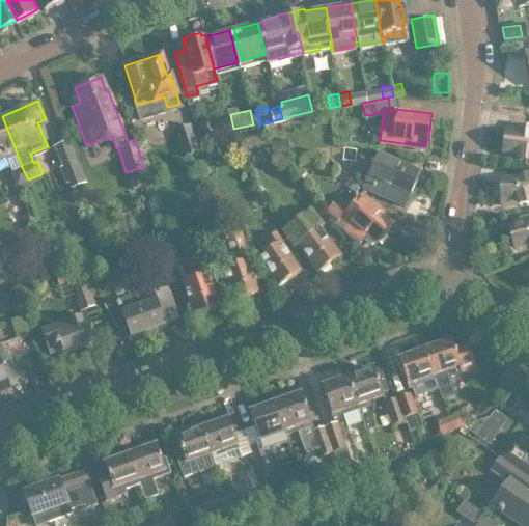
[(0,166),(9,162),(14,170),(10,172),(16,185),(28,180),(22,167),(17,154),(17,153),(2,116),(0,116),(0,166)]
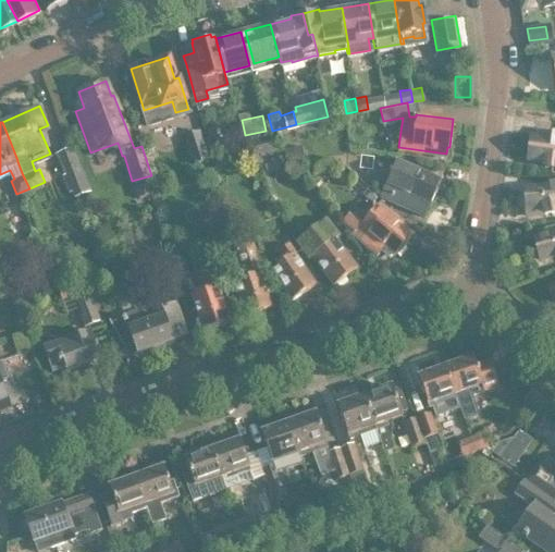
[(192,159),(208,154),(199,126),(183,132),(192,159)]
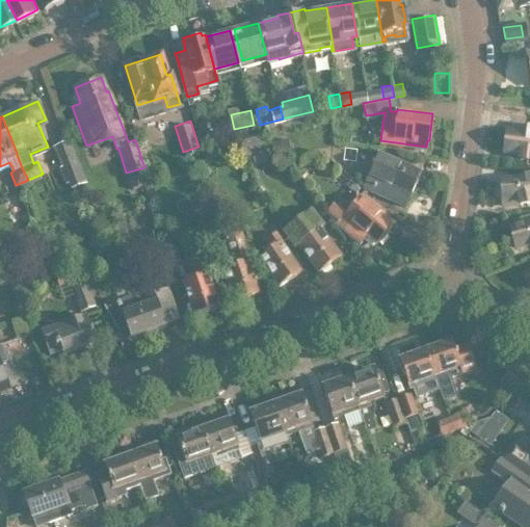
[(520,156),(529,157),(529,124),(517,123),(515,129),(507,127),(504,149),(520,151),(520,156)]
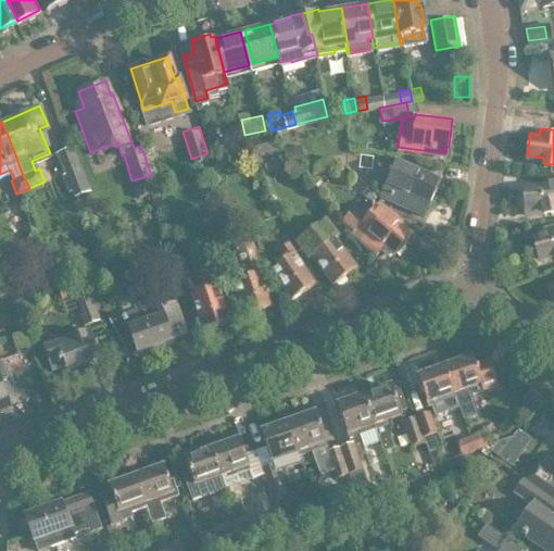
[(257,135),(261,149),(279,145),(276,130),(257,135)]
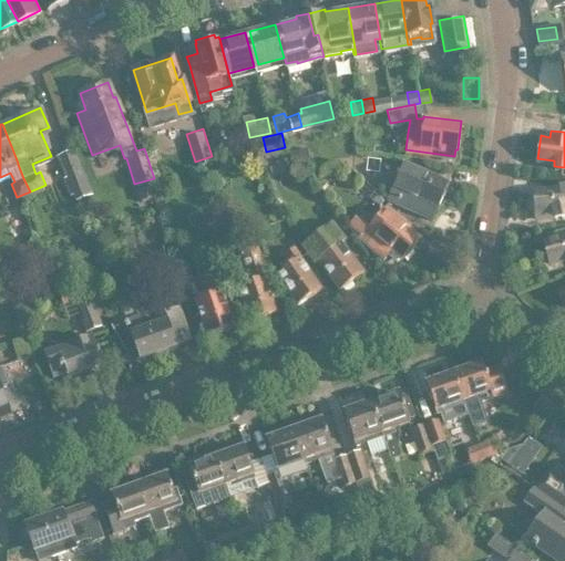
[(267,159),(266,152),(263,137),(247,141),(252,163),(267,159)]
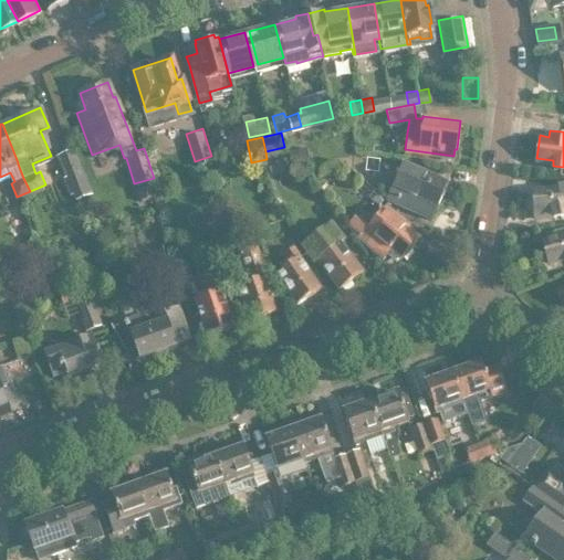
[(292,165),(310,162),(306,145),(289,148),(292,165)]
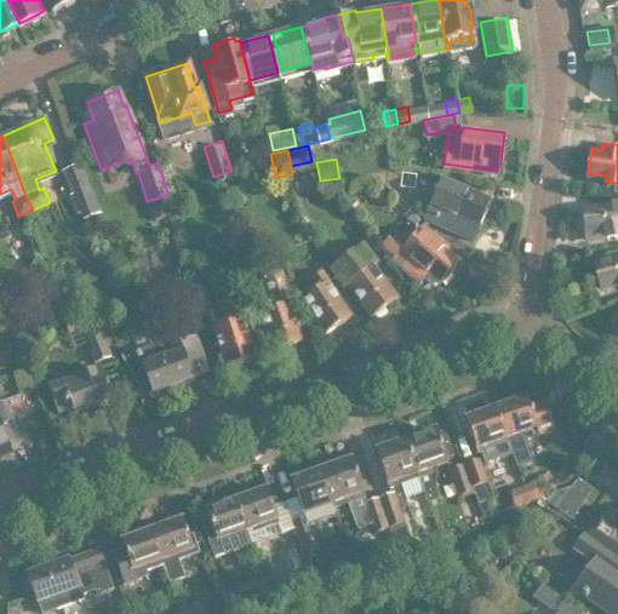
[(89,214),(101,210),(83,160),(66,166),(74,190),(69,191),(75,210),(86,206),(89,214)]
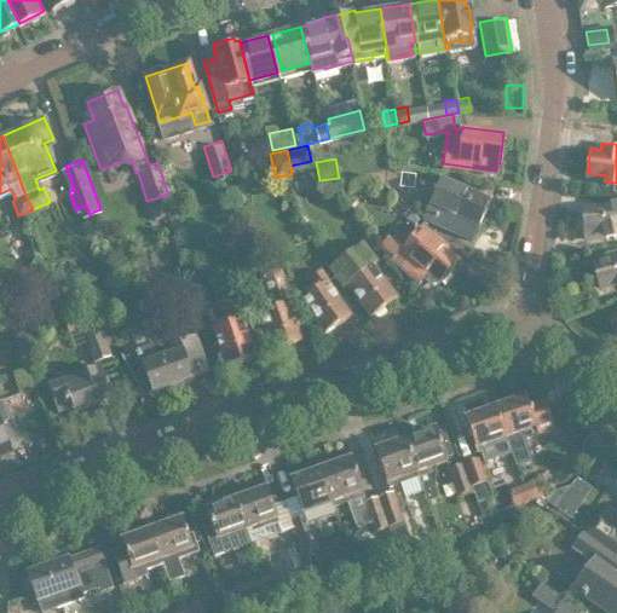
[(436,215),(434,220),(471,236),(489,195),(439,173),(424,210),(436,215)]
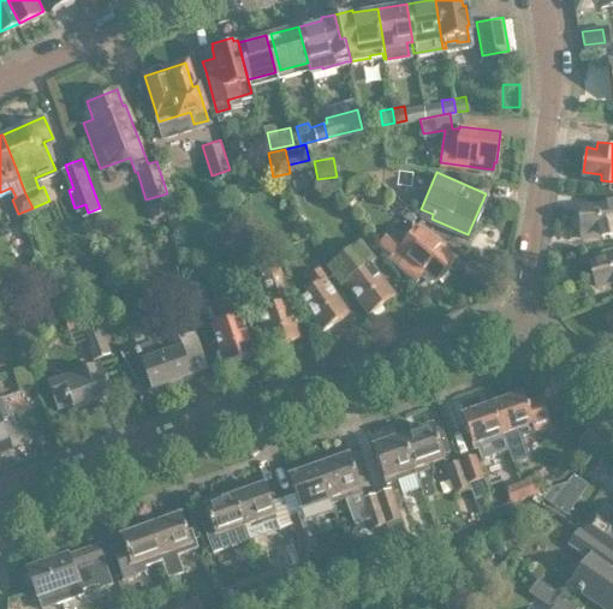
[(612,197),(596,199),(596,198),(577,199),(579,238),(601,236),(601,234),(612,233),(612,197)]
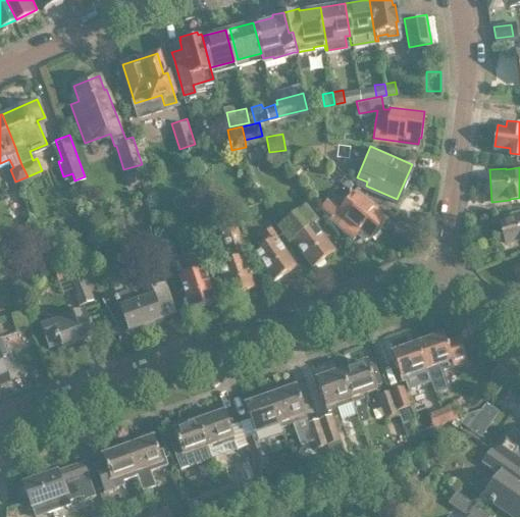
[(339,179),(349,189),(354,182),(344,172),(339,179)]
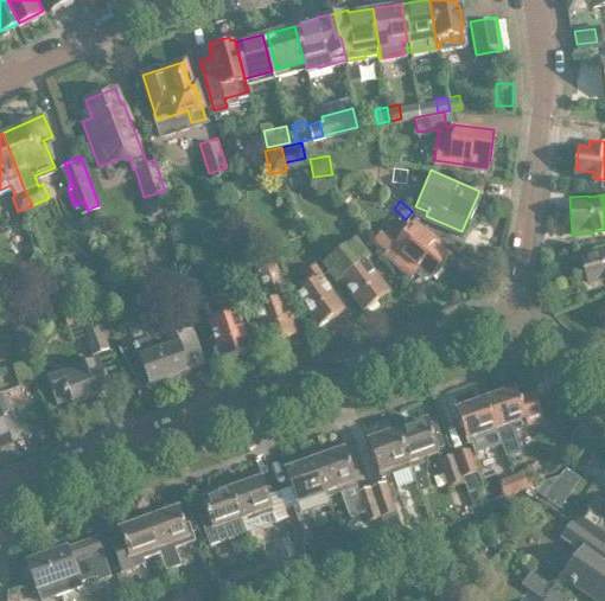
[(419,267),(430,276),(431,275),(450,254),(420,227),(406,242),(397,234),(387,224),(374,238),(384,253),(383,254),(409,277),(419,267)]
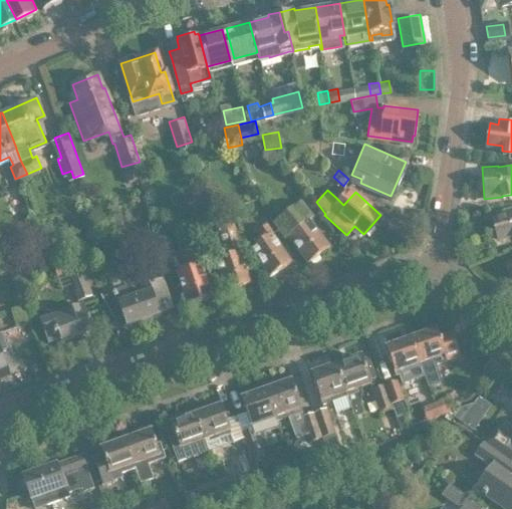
[(329,244),(308,217),(312,214),(300,199),(272,220),(284,236),(287,233),(308,260),(329,244)]
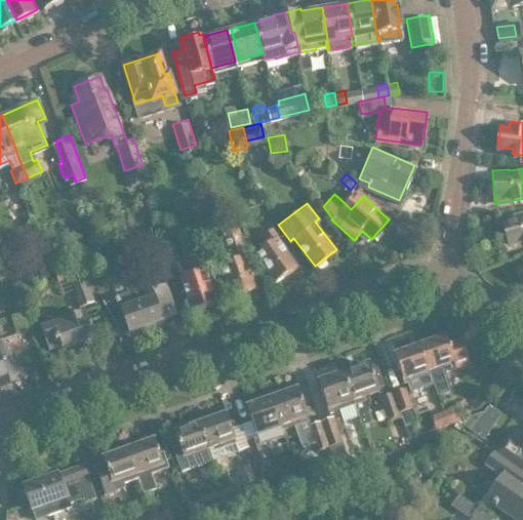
[(522,214),(503,221),(508,240),(522,236),(522,214)]
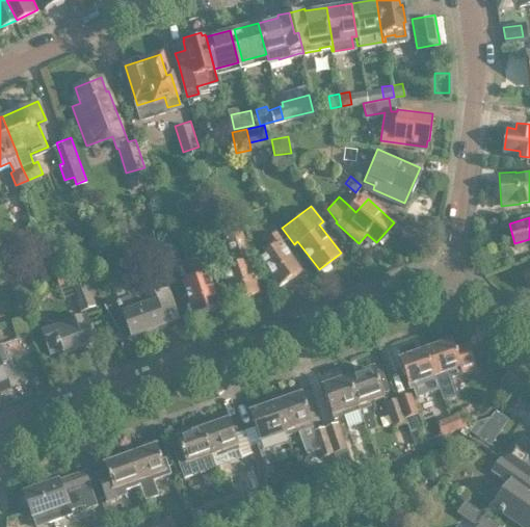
[(280,283),(300,268),(280,239),(282,238),(275,229),(265,236),(271,244),(259,255),(280,283)]
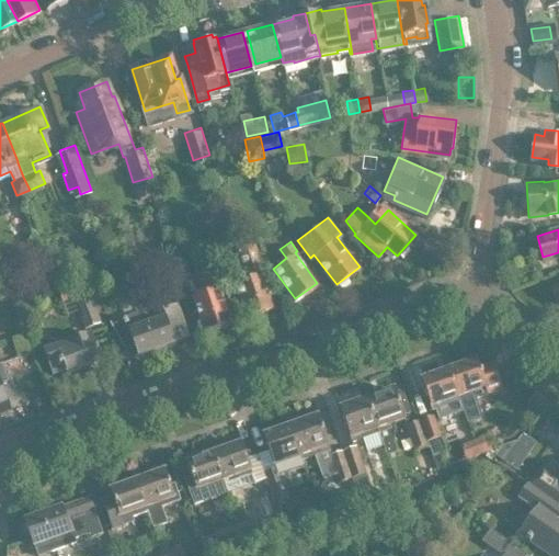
[(274,306),(262,272),(263,272),(253,244),(237,249),(243,270),(248,268),(251,275),(236,280),(247,315),(274,306)]
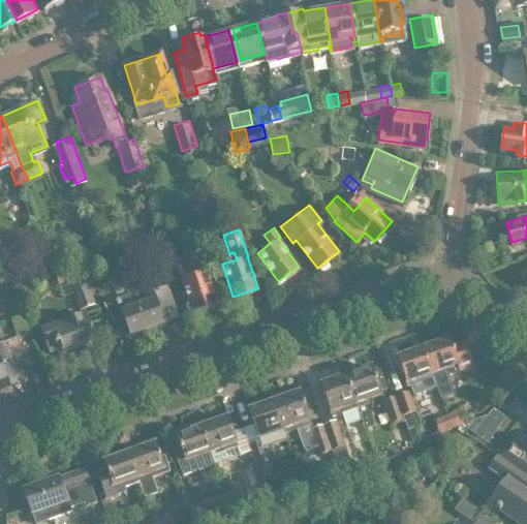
[(105,270),(140,257),(135,246),(101,258),(105,270)]
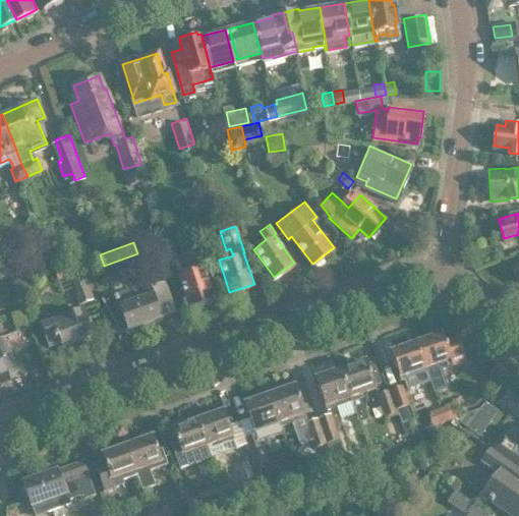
[(178,274),(190,307),(214,299),(203,266),(204,266),(197,248),(182,253),(187,271),(178,274)]
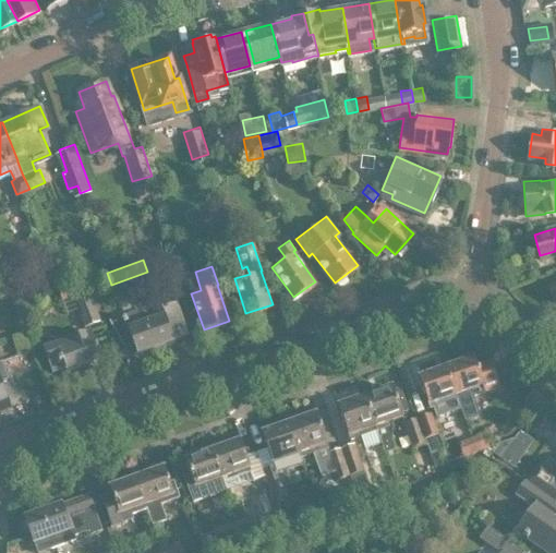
[(70,279),(67,269),(53,274),(57,285),(70,279)]
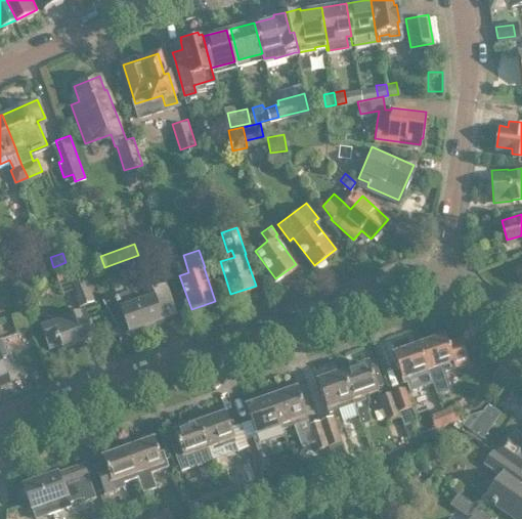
[(80,259),(54,268),(58,279),(71,274),(78,292),(75,293),(79,305),(97,298),(86,267),(83,268),(80,259)]
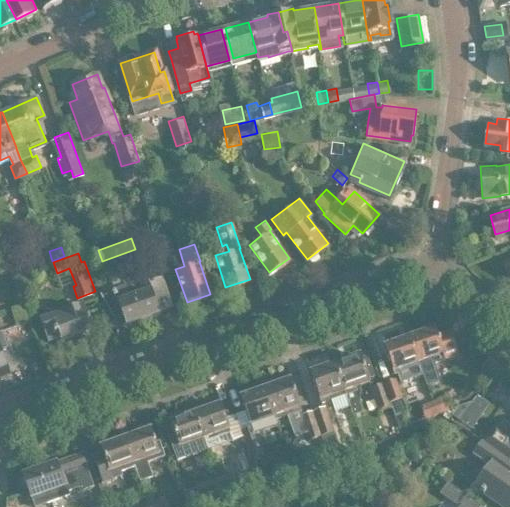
[(0,269),(9,267),(5,254),(0,255),(0,269)]
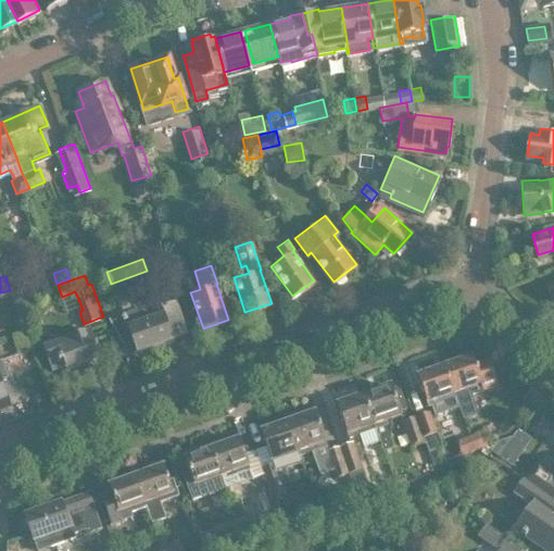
[(131,339),(136,352),(173,338),(173,337),(187,332),(175,298),(161,303),(164,313),(147,320),(138,304),(112,321),(125,341),(131,339)]
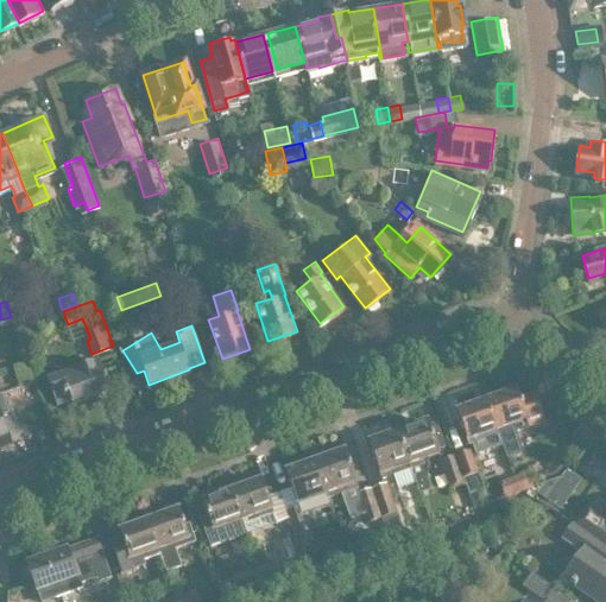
[(109,386),(99,357),(48,376),(55,398),(69,392),(73,400),(109,386)]
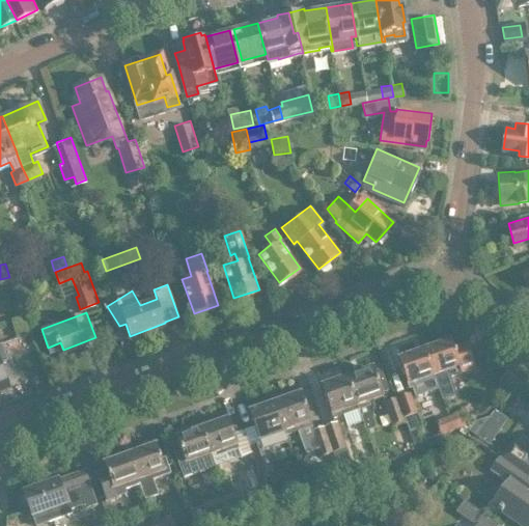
[(424,347),(439,386),(442,394),(454,390),(449,376),(450,372),(474,364),(467,341),(453,347),(450,337),(424,347)]
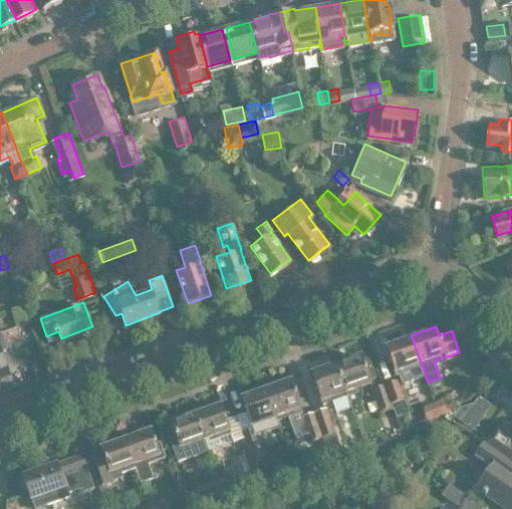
[(0,374),(8,372),(0,353),(0,349),(8,346),(1,329),(0,329),(0,374)]
